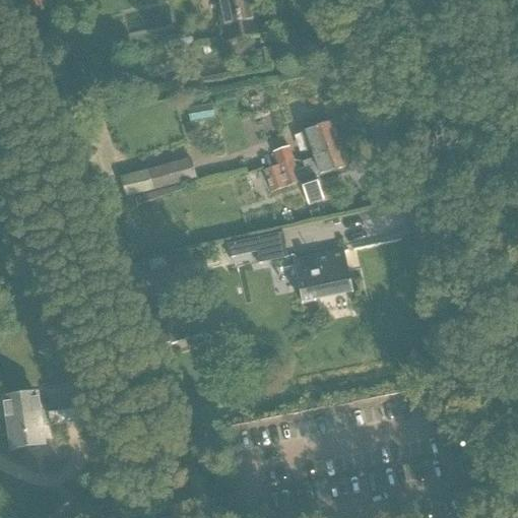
[(20,0),(23,9),(41,5),(40,0),(20,0)]
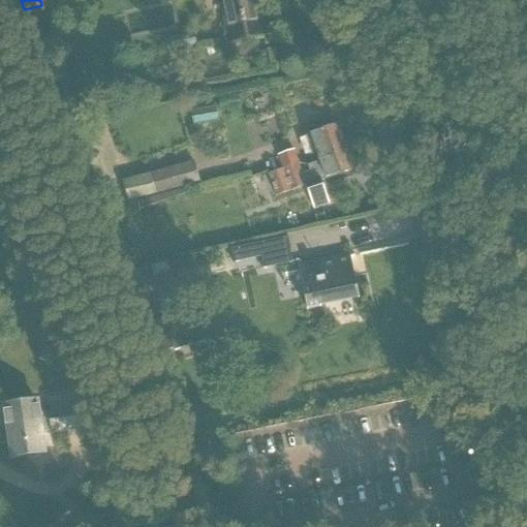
[(218,0),(226,38),(260,31),(253,0),(218,0)]
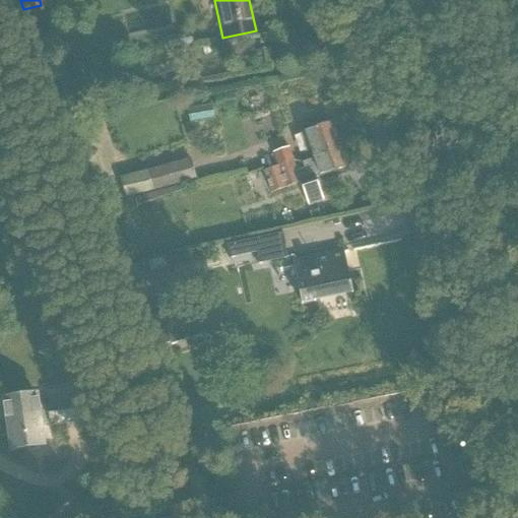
[(208,96),(185,100),(188,119),(211,115),(208,96)]
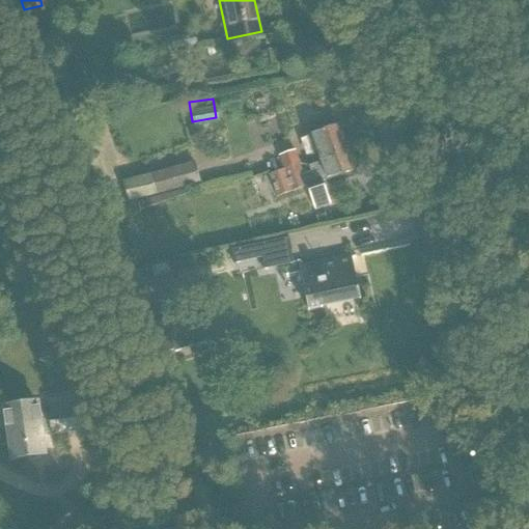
[(337,126),(305,137),(311,154),(316,152),(319,162),(333,158),(331,152),(335,151),(333,146),(343,142),(337,126)]
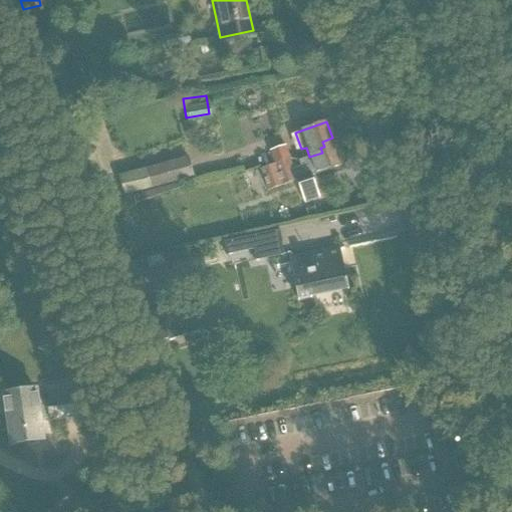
[(301,171),(294,173),(296,179),(304,201),(318,196),(311,175),(313,174),(341,165),(332,138),(322,142),(324,147),(320,148),(322,153),(309,157),(298,161),(299,165),(301,171)]
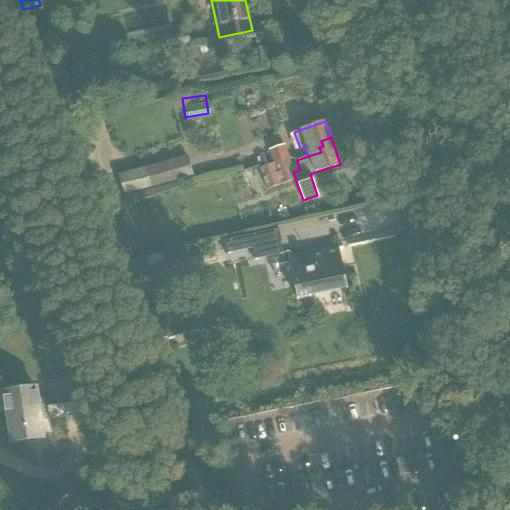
[(283,145),(268,151),(272,162),(272,163),(287,158),(283,145)]
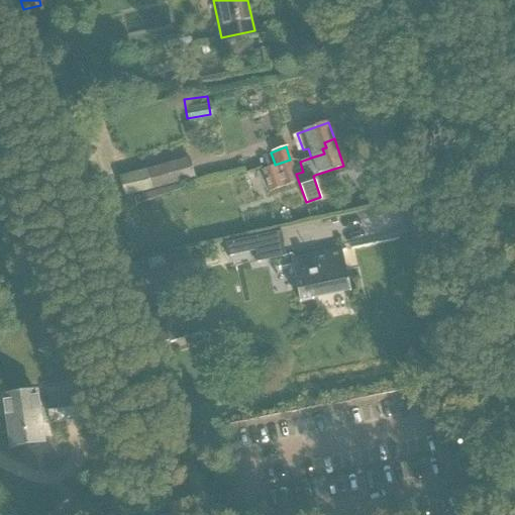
[(188,156),(118,175),(123,194),(194,175),(188,156)]
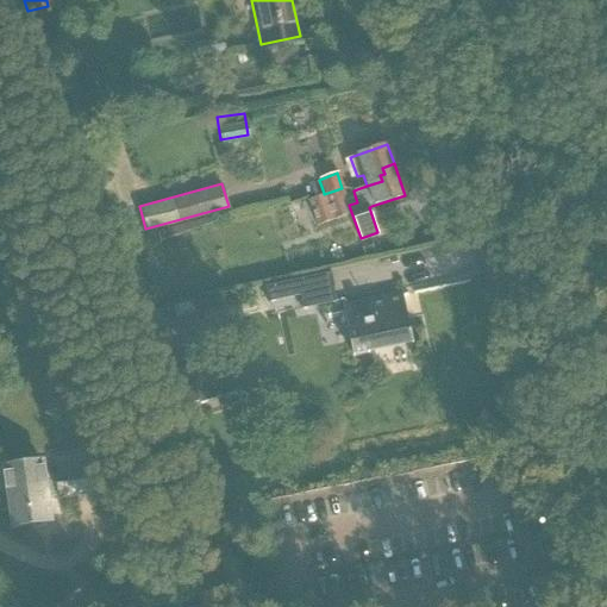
[(324,193),(307,199),(317,224),(351,212),(349,205),(357,202),(355,195),(346,198),(342,188),(324,194),(324,193)]
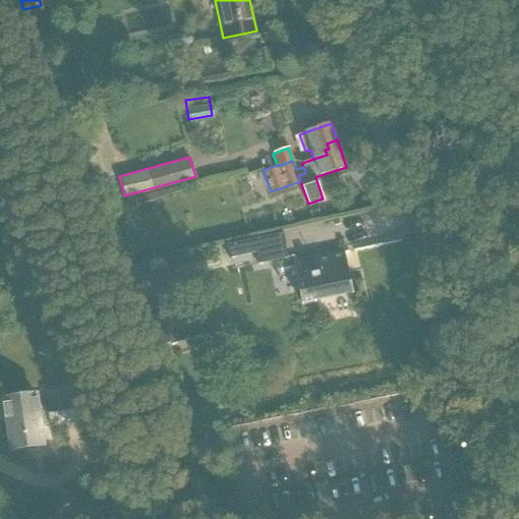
[(179,186),(132,199),(135,208),(181,191),(179,186)]
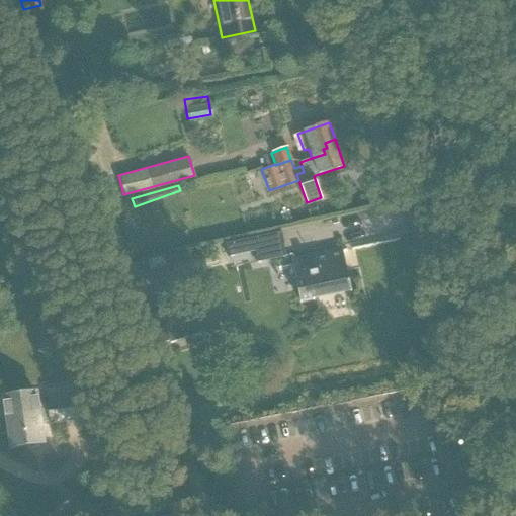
[(296,218),(291,190),(270,195),(276,223),(296,218)]
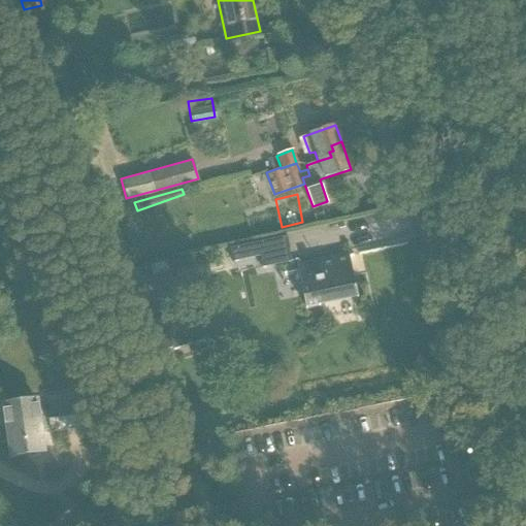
[(321,209),(314,212),(316,221),(324,218),(321,209)]
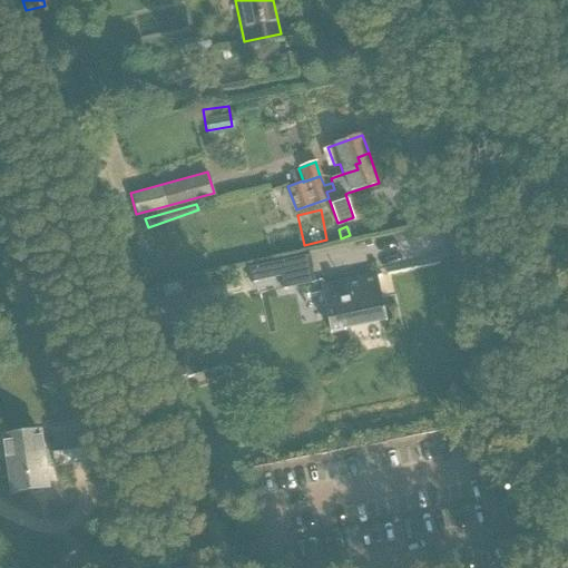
[(246,266),(250,282),(280,275),(282,289),(311,282),(304,253),(246,266)]
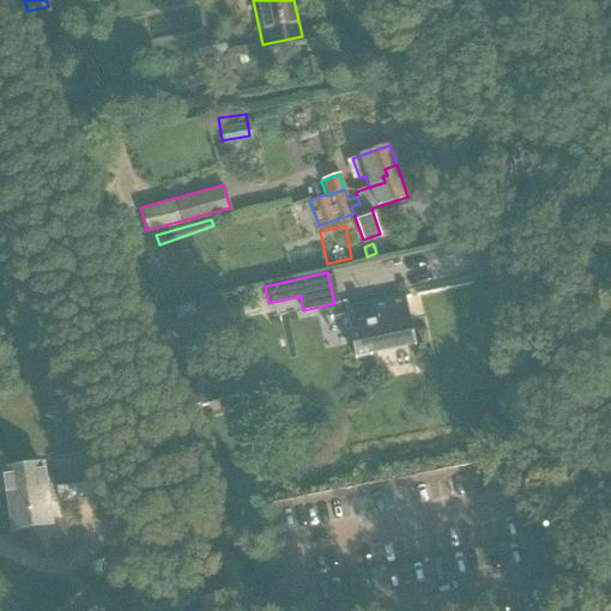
[(369,350),(413,342),(412,332),(407,332),(400,296),(344,308),(355,358),(370,355),(369,350)]
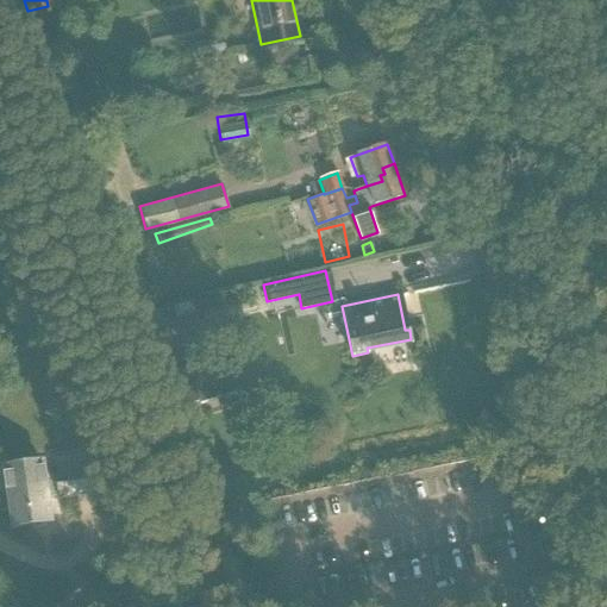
[(189,300),(171,305),(175,318),(193,312),(189,300)]
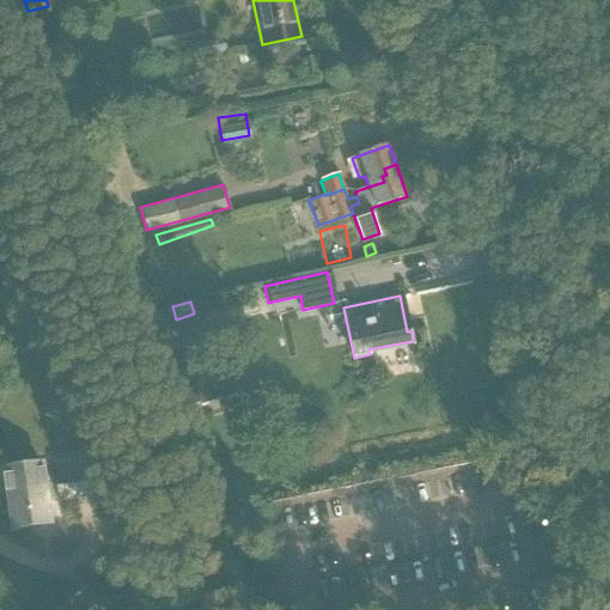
[(40,462),(2,467),(11,525),(49,519),(40,462)]
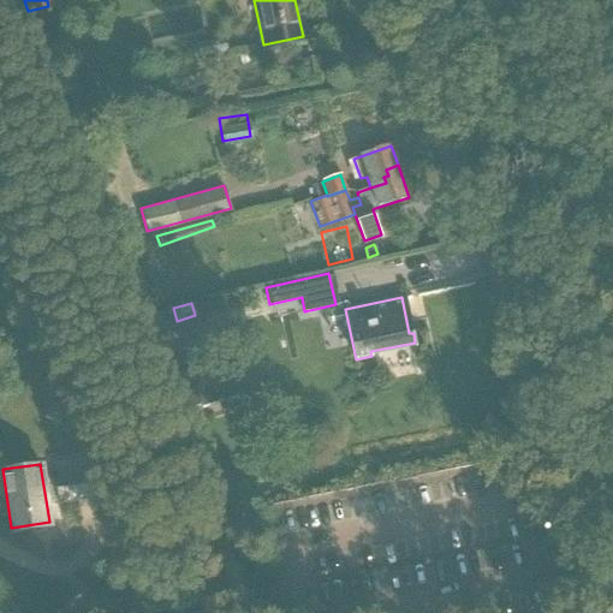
[(88,470),(54,475),(59,504),(93,498),(88,470)]
